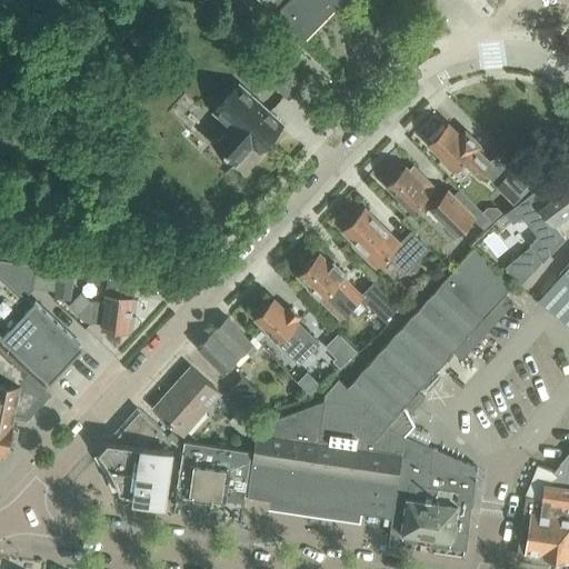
[(262,0),(268,5),(271,1),(279,10),(278,12),(301,36),(337,0),(262,0)]
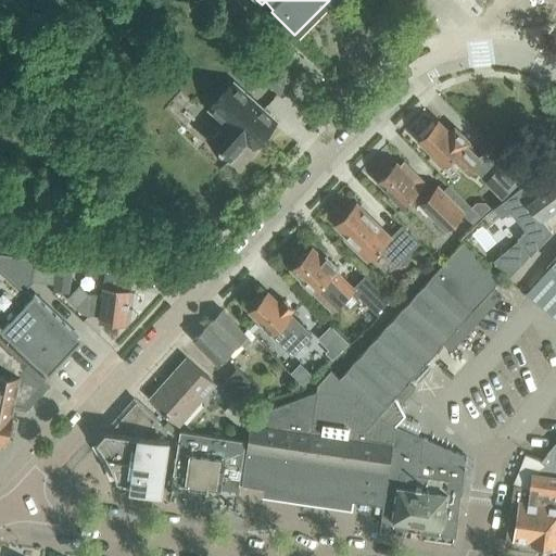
[(294,84),(275,66),(264,79),(282,97),(294,84)]
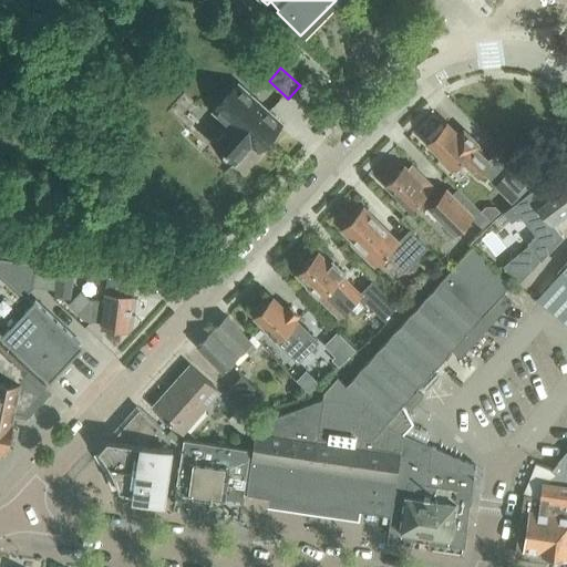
[(212,111),(224,121),(208,138),(237,164),(251,147),(259,155),(284,129),(250,98),(248,100),(236,89),(226,101),(224,99),(212,111)]
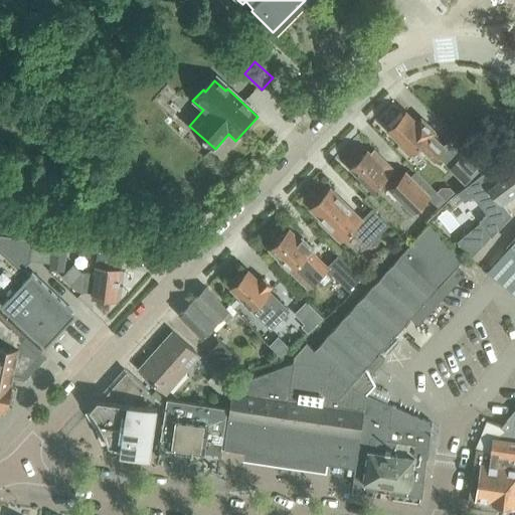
[(407,112),(390,128),(403,141),(400,144),(410,154),(420,145),(435,159),(445,149),(432,135),(434,132),(422,120),(418,124),(407,112)]
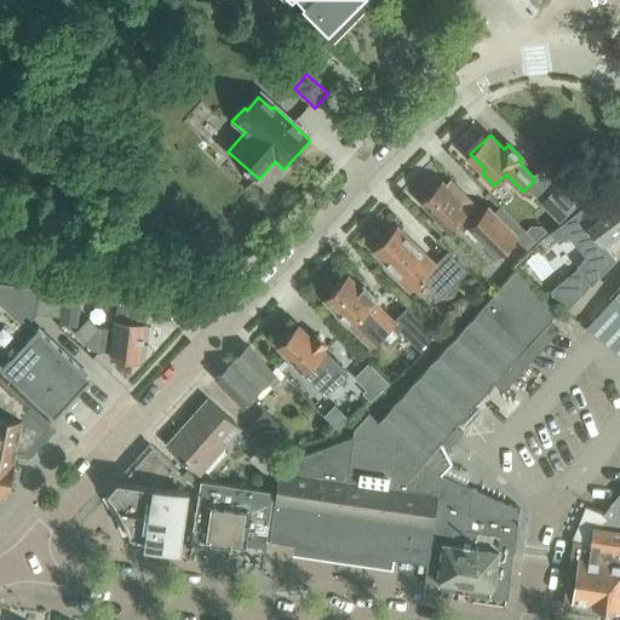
[(443,182),(424,201),(437,214),(432,219),(445,233),(461,217),(498,254),(515,237),(524,246),(532,239),(501,207),(493,216),(486,223),(481,218),(470,207),(475,202),(455,183),(449,189),(443,182)]
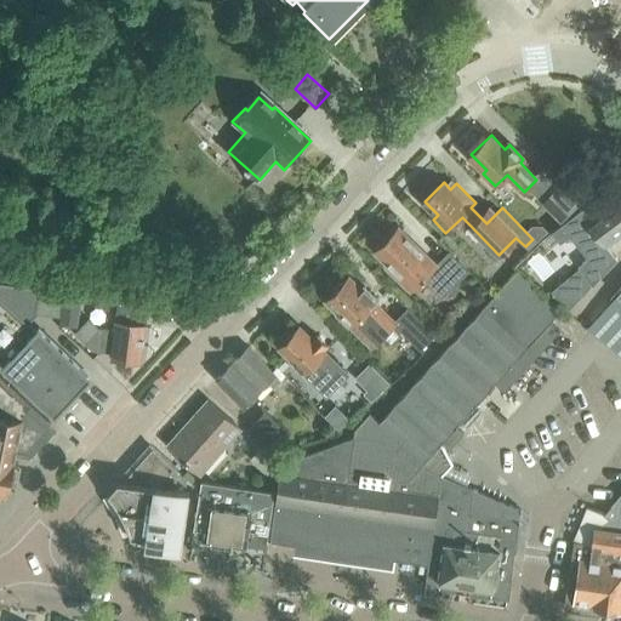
[(564,182),(543,201),(562,221),(582,201),(564,182)]
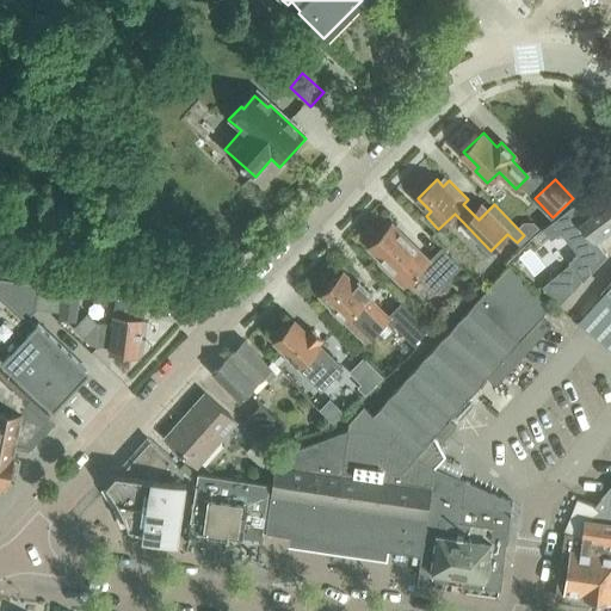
[(579,199),(543,227),(550,238),(560,232),(579,253),(569,261),(584,279),(608,254),(597,241),(610,229),(610,190),(586,210),(579,199)]
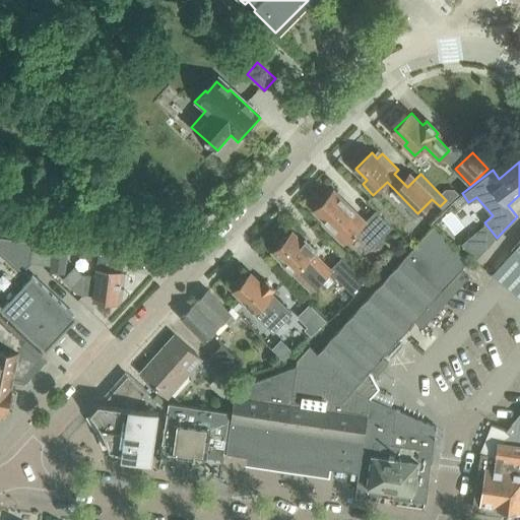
[(355,233),(371,249),(392,228),(377,211),(365,222),(334,191),(316,209),(326,219),(324,222),(344,244),(355,233)]
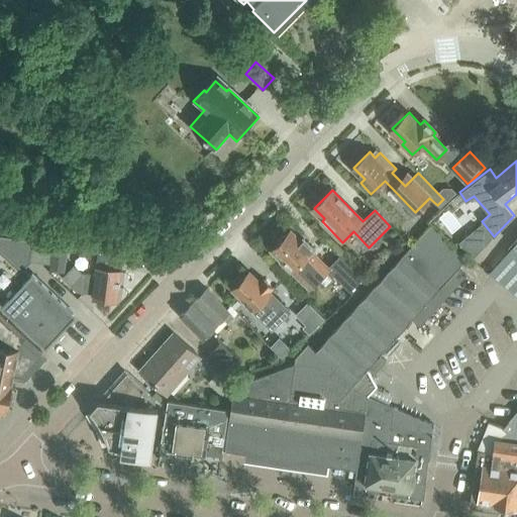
[(355,477),(358,478),(371,397),(368,396),(353,391),(370,374),(369,373),(367,371),(369,368),(374,373),(381,365),(376,359),(413,318),(416,321),(420,325),(467,274),(459,268),(468,259),(430,226),(316,352),(307,343),(295,356),(294,364),(293,364),(326,379),(314,462),(322,463),(349,468),(356,469),(355,477)]
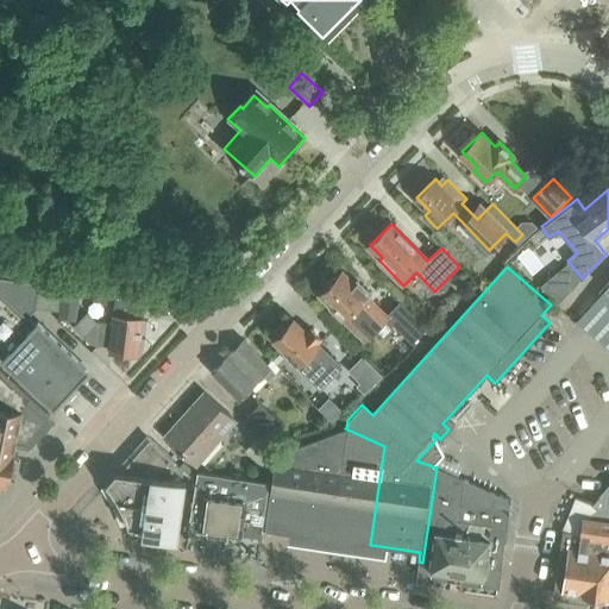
[(541,287),(553,276),(547,268),(534,280),(541,287)]
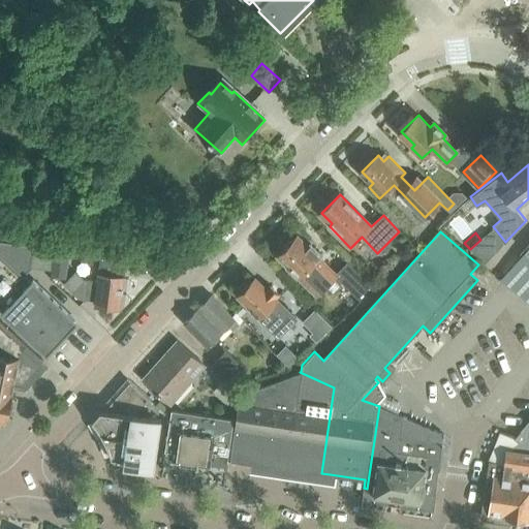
[(0,308),(6,315),(45,352),(47,352),(73,324),(49,302),(26,279),(23,277),(30,269),(31,263),(34,240),(0,235),(0,308)]
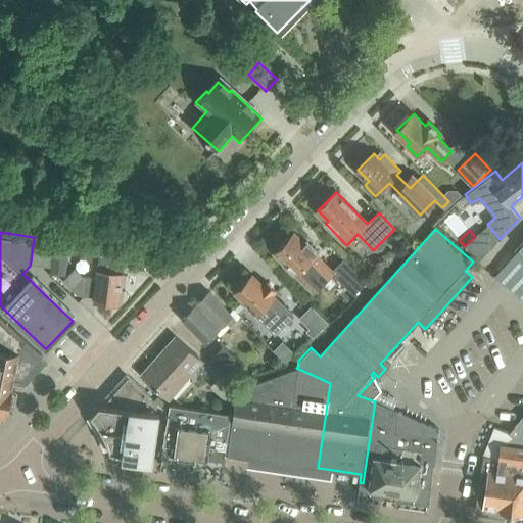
[(284,265),(295,276),(296,275),(314,293),(324,283),(331,290),(341,280),(355,294),(368,283),(344,258),(332,271),(317,255),(319,253),(307,242),(304,244),(294,234),(276,251),(287,263),(284,265)]
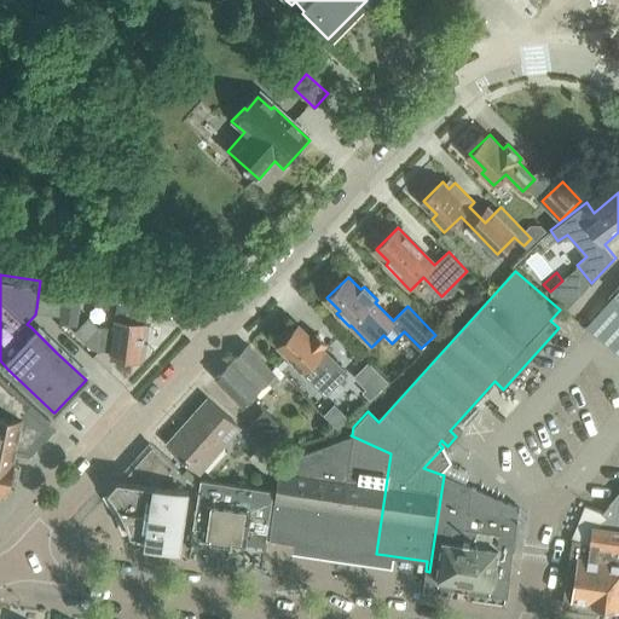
[(117,301),(114,328),(99,327),(90,317),(75,333),(92,348),(111,351),(110,356),(142,359),(149,305),(117,301)]
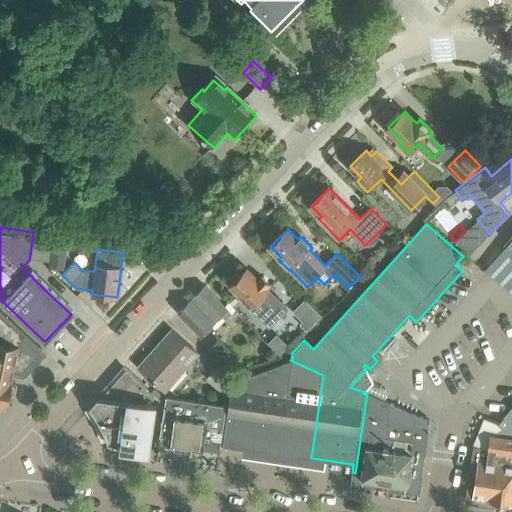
[(51,253),(49,266),(64,268),(66,254),(51,253)]
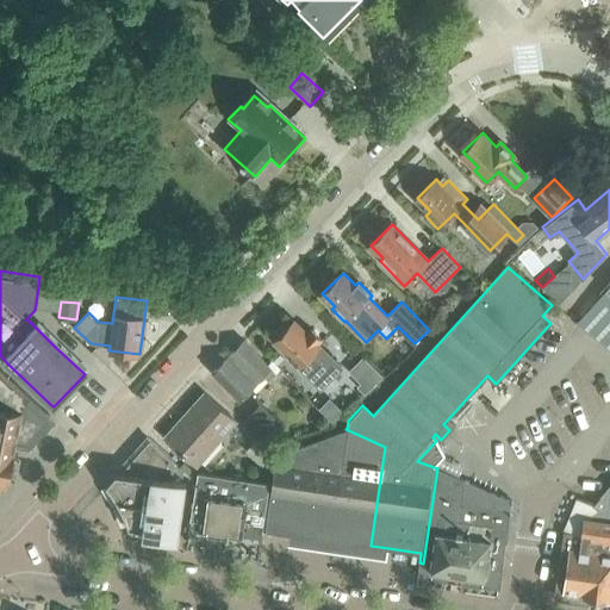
[(309,332),(296,321),(275,342),(291,358),(292,363),(298,365),(322,388),(343,368),(319,344),(323,341),(312,329),(309,332)]
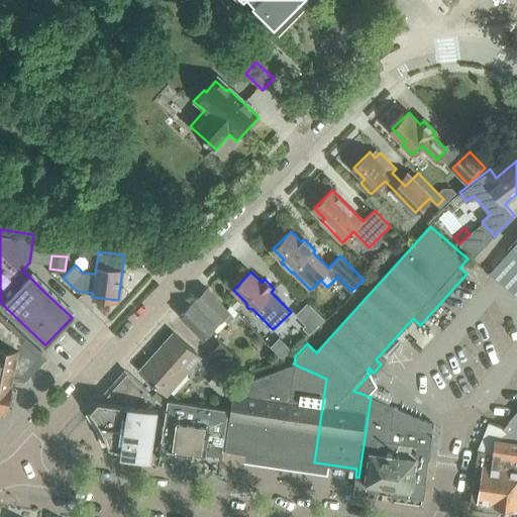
[(228,323),(234,316),(207,289),(195,301),(180,316),(194,330),(198,327),(206,335),(223,318),(228,323)]
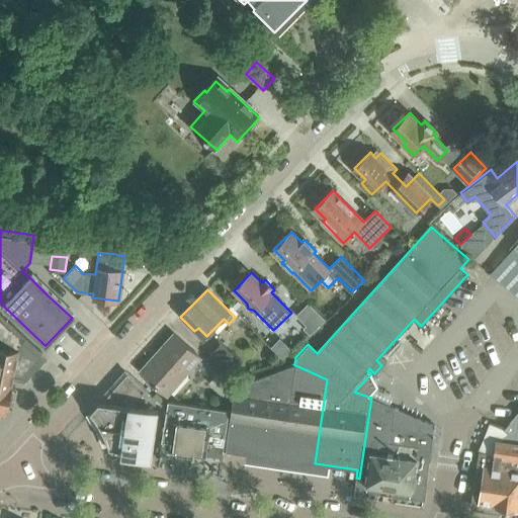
[(315,330),(324,322),(310,307),(300,316),(315,330)]
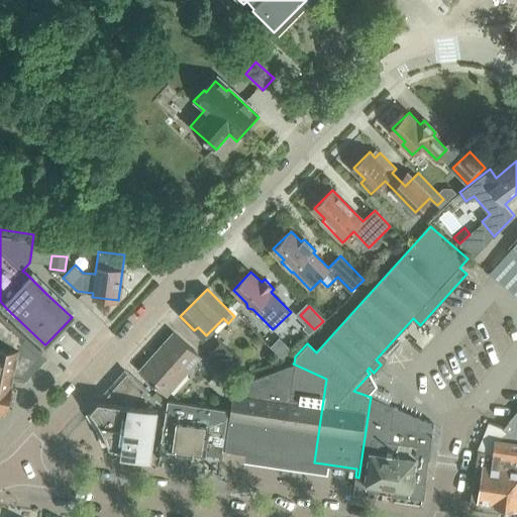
[(6,409),(7,406),(13,407),(17,388),(11,387),(13,378),(17,378),(24,380),(44,357),(40,353),(42,351),(0,312),(0,414),(3,415),(4,409),(6,409)]
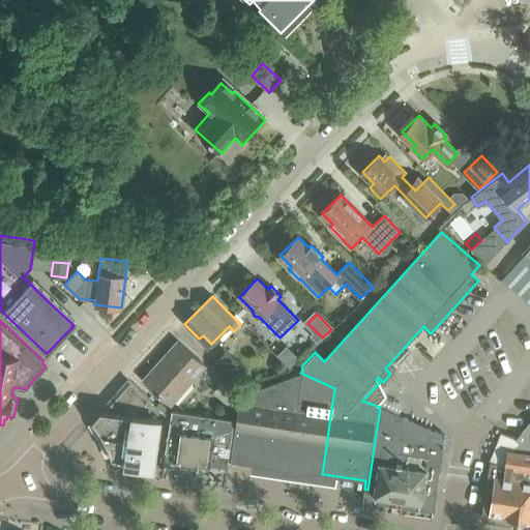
[(171,405),(205,366),(178,342),(143,380),(171,405)]
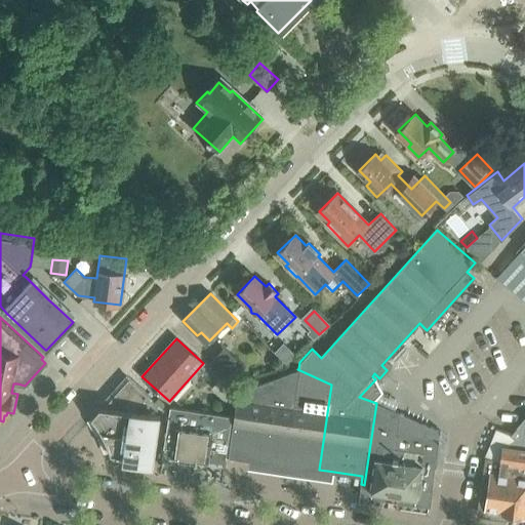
[(235,378),(246,367),(225,348),(214,359),(235,378)]
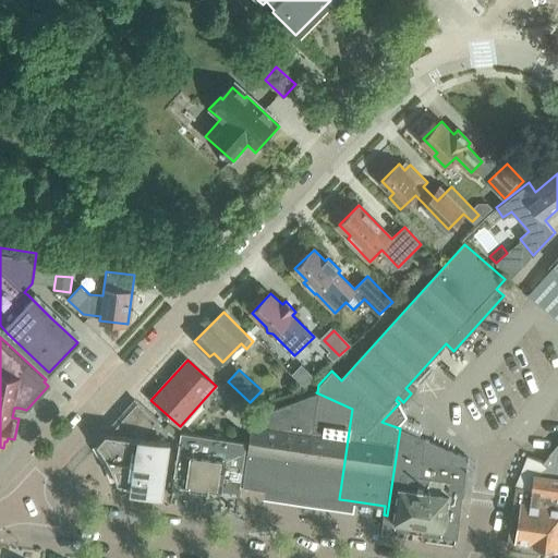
[(339,499),(352,409),(316,392),(252,415),(242,485),(255,487),(339,499)]
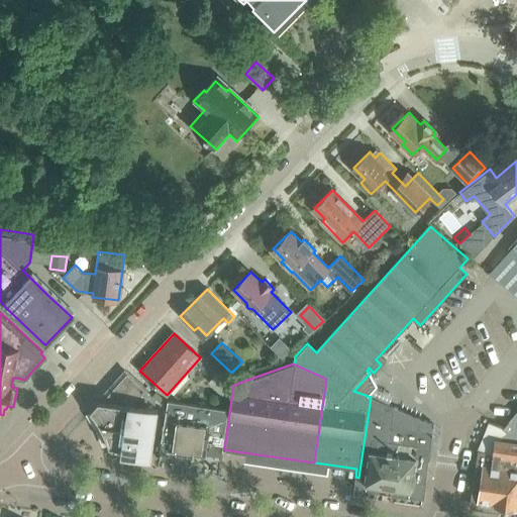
[(148,409),(147,408),(150,395),(128,375),(126,374),(102,400),(104,401),(104,403),(148,409)]
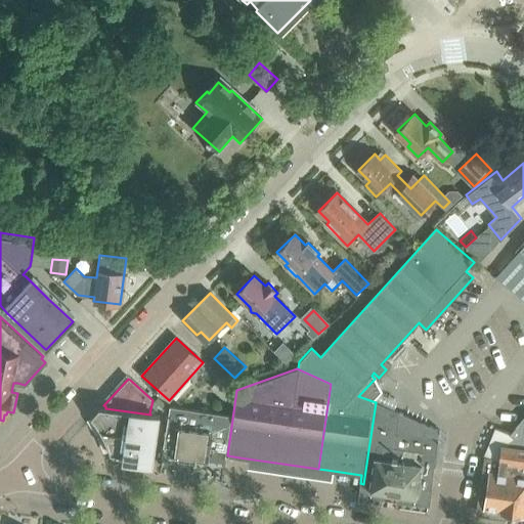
[(373,401),(381,391),(378,386),(375,379),(358,396),(373,401)]
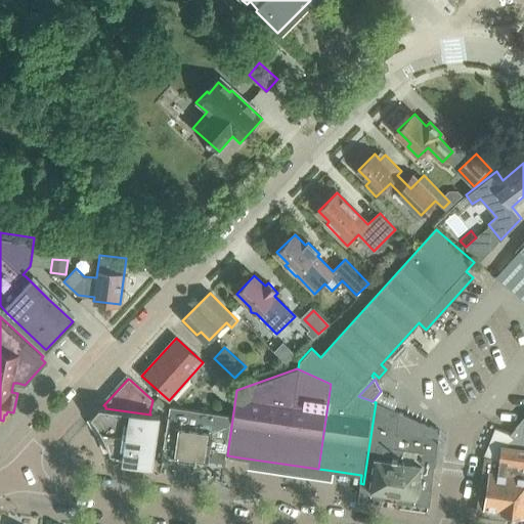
[(435,464),(440,431),(376,402),(363,484),(372,485),(370,489),(391,492),(418,496),(423,465),(435,467),(435,464)]
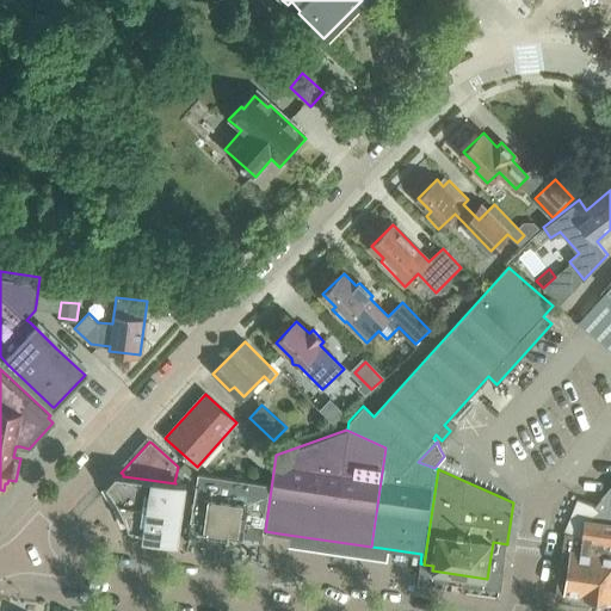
[(199,532),(241,538),(244,530),(263,534),(271,486),(199,474),(191,522),(202,523),(199,532)]
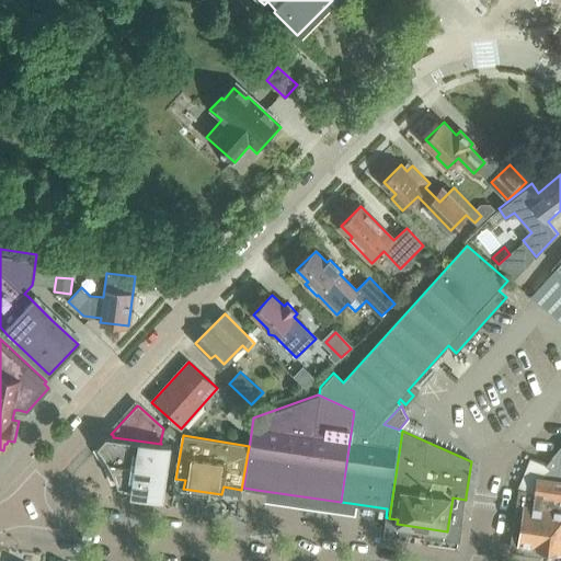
[(171,447),(161,445),(161,444),(113,437),(109,436),(99,447),(111,465),(119,485),(119,487),(135,489),(134,493),(161,497),(162,499),(171,447)]
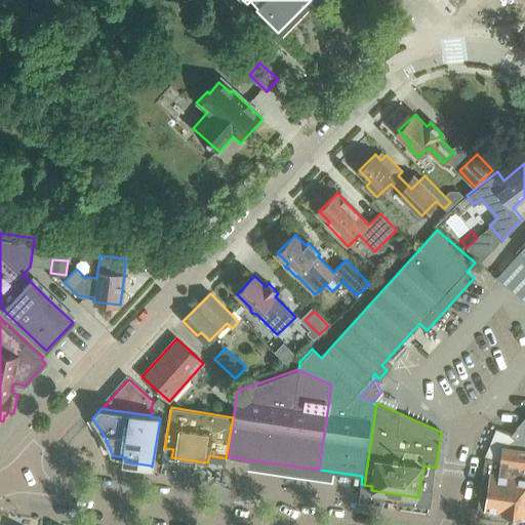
[(482,482),(479,505),(481,508),(483,510),(524,516),(524,417),(520,423),(517,428),(512,434),(496,429),(484,457),(486,457),(484,471),(482,481),(482,482)]
